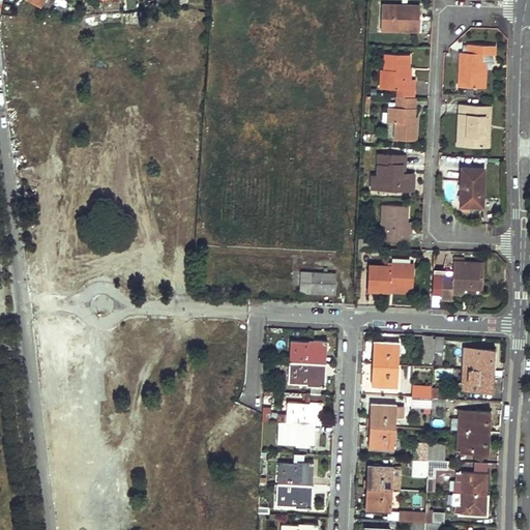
[(382,30),(415,31),(415,13),(419,13),(419,5),(382,4),(382,30)]
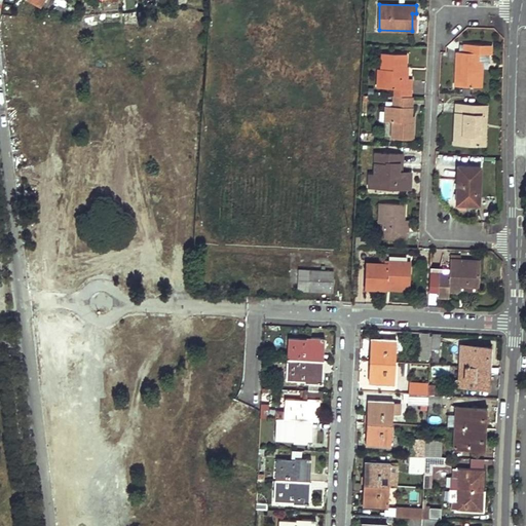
[(454,85),(475,86),(476,62),(476,52),(485,52),(489,52),(490,43),(463,42),(462,51),(455,50),(454,85)]
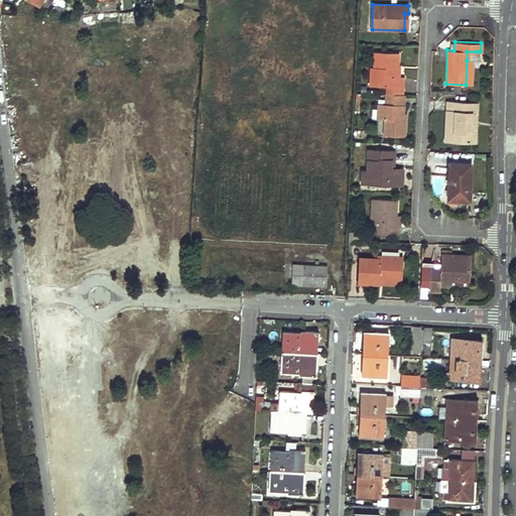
[(398,77),(399,52),(374,51),(374,67),(371,67),(371,77),(376,77),(375,86),(386,86),(403,87),(404,77),(398,77)]
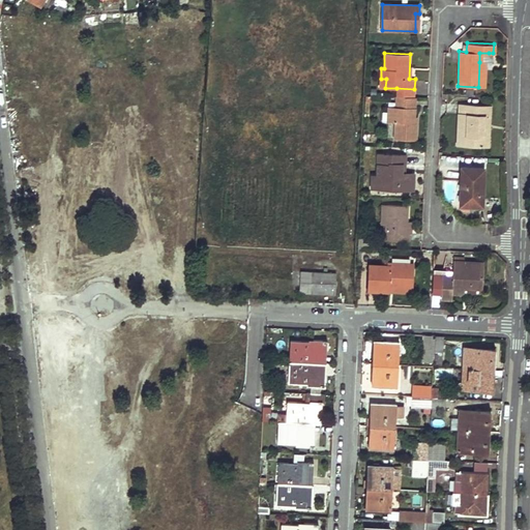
[(489,53),(479,53),(479,62),(484,62),(489,62),(489,53)]
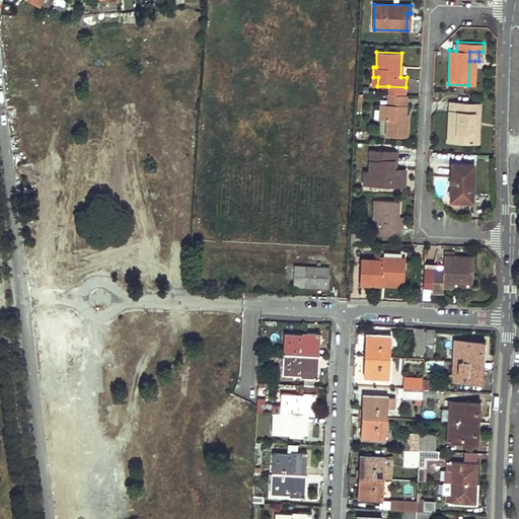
[(405,95),(405,87),(388,86),(388,94),(405,95)]
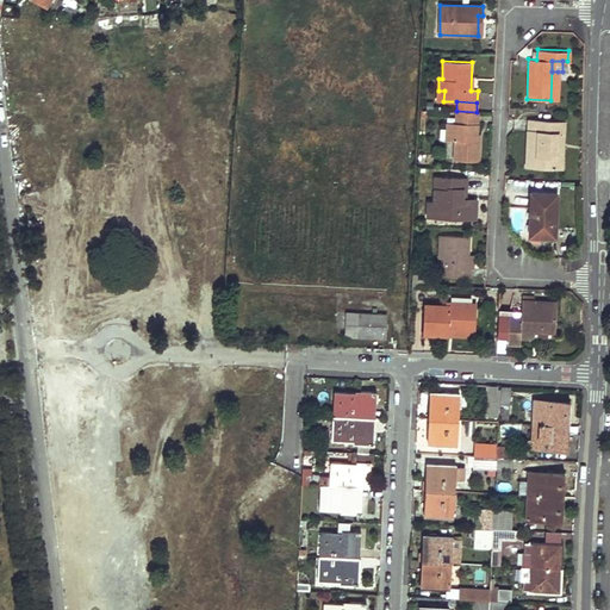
[(478,139),(479,112),(477,112),(456,111),(455,124),(455,129),(446,128),(446,139),(454,141),(454,160),(479,162),(480,141),(478,139)]
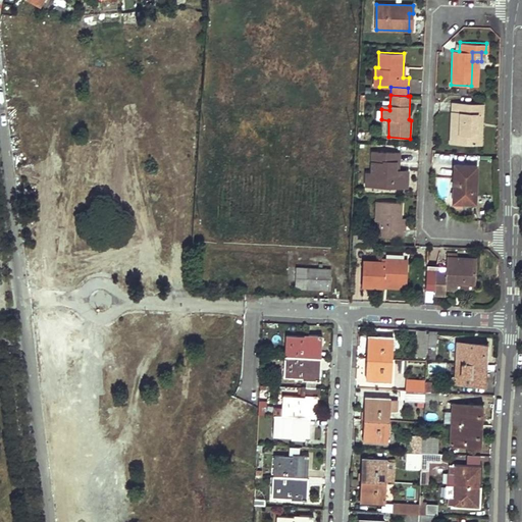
[(481,113),(481,103),(452,102),(450,142),(479,144),(480,133),(475,133),(476,113),(481,113)]
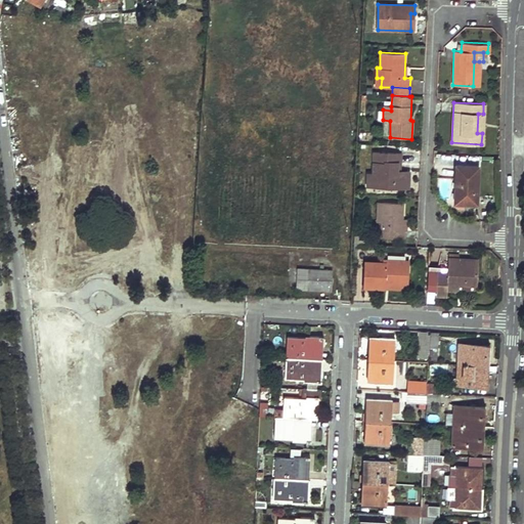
[(399,163),(399,154),(373,153),(372,174),(367,174),(366,187),(407,188),(408,171),(396,171),(396,163),(399,163)]
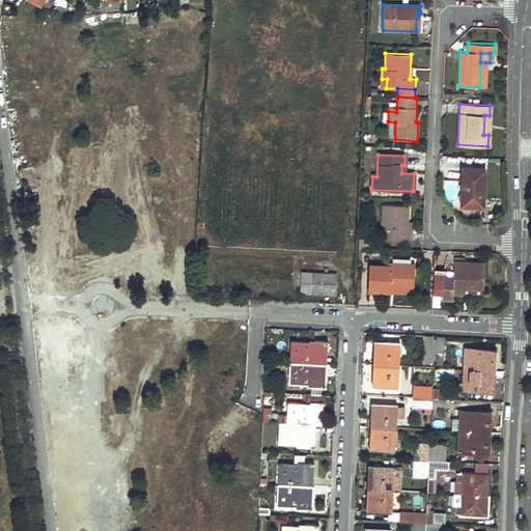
[(485,168),(462,167),(460,205),(472,206),(472,203),(479,202),(479,195),(484,195),(485,168)]
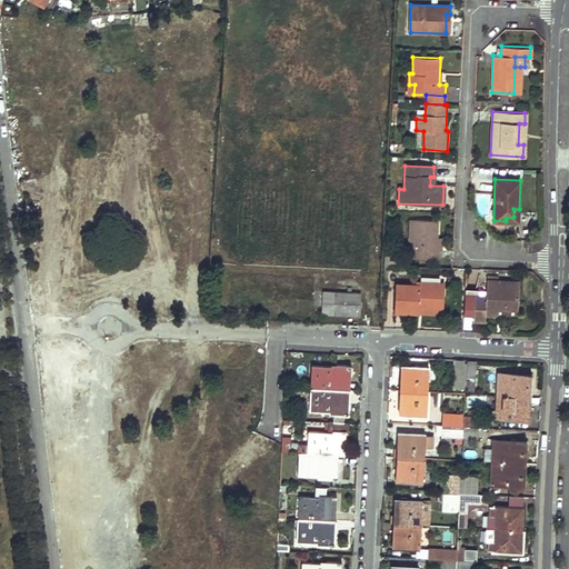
[(506,218),(506,221),(518,221),(519,209),(513,209),(513,217),(506,218)]
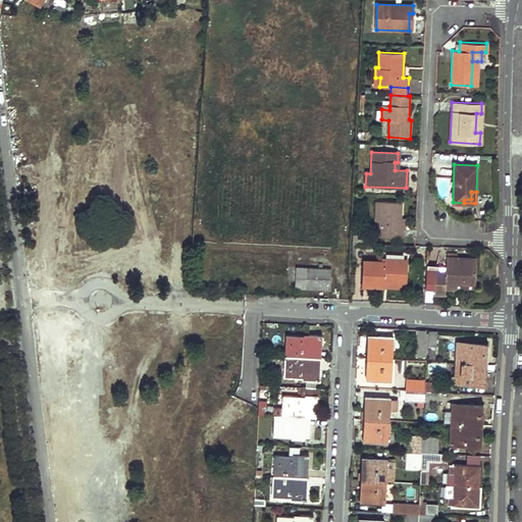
[(400,219),(401,203),(380,202),(380,221),(379,237),(402,238),(402,229),(400,229),(400,219)]
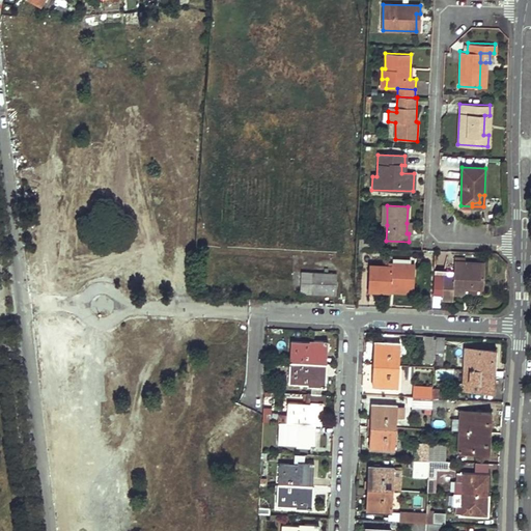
[(483,266),(465,263),(465,259),(454,258),(453,278),(444,277),(443,295),(443,301),(452,301),(452,295),(463,296),(463,289),(468,289),(468,284),(482,285),(483,266)]
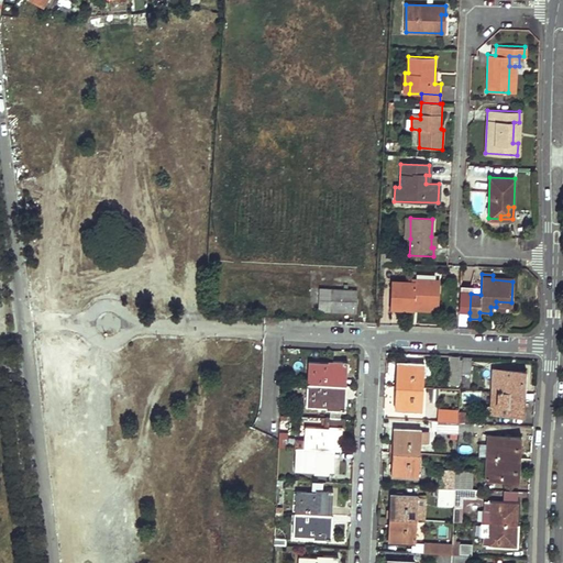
[(438,296),(438,282),(414,280),(412,283),(394,282),(393,309),(414,310),(414,305),(431,306),(432,295),(438,296)]
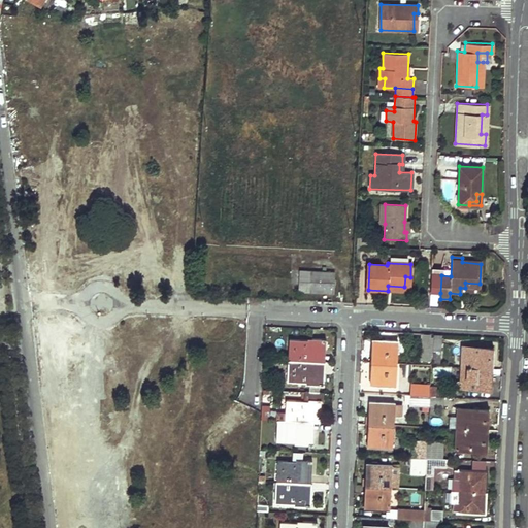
[(300,290),(334,292),(335,271),(301,268),(300,290)]
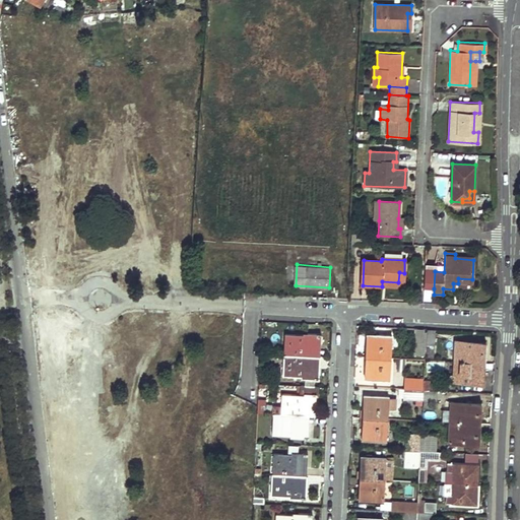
[(435,271),(425,271),(424,288),(434,288),(435,271)]
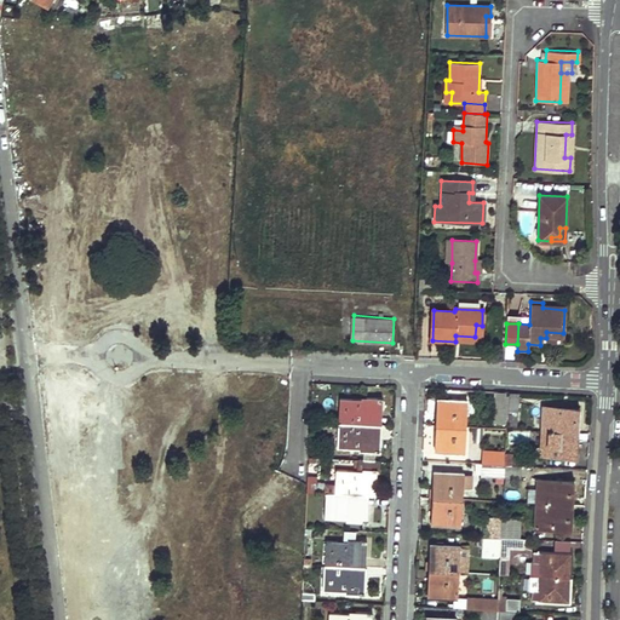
[(481,343),(482,326),(476,325),(475,337),(455,336),(455,342),(481,343)]
